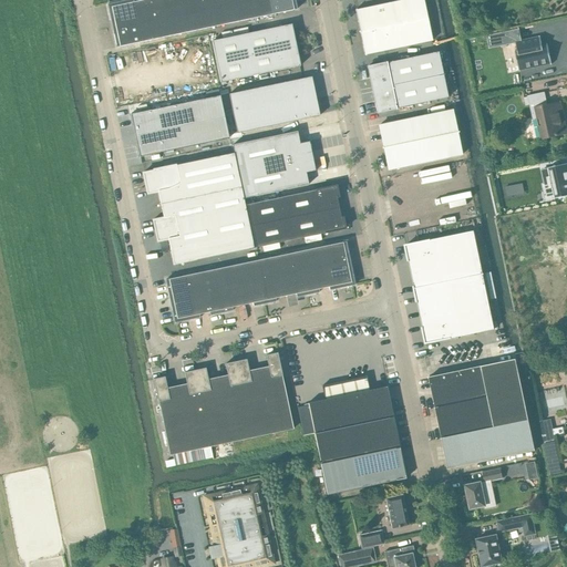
[(132,0),(126,0),(106,4),(111,21),(114,20),(114,26),(136,20),(132,0)]
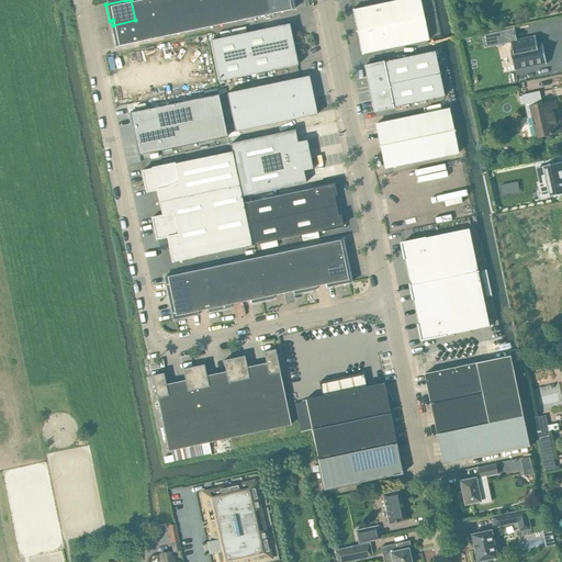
[(131,0),(135,20),(141,42),(161,37),(154,0),(141,0),(132,2),(132,0),(131,0)]
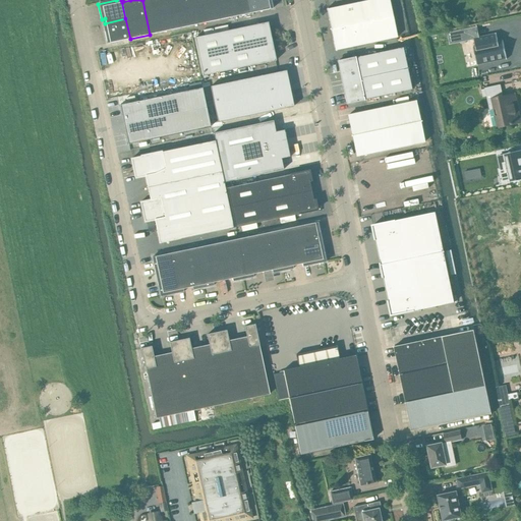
[(142,0),(150,35),(170,31),(163,0),(142,0)]
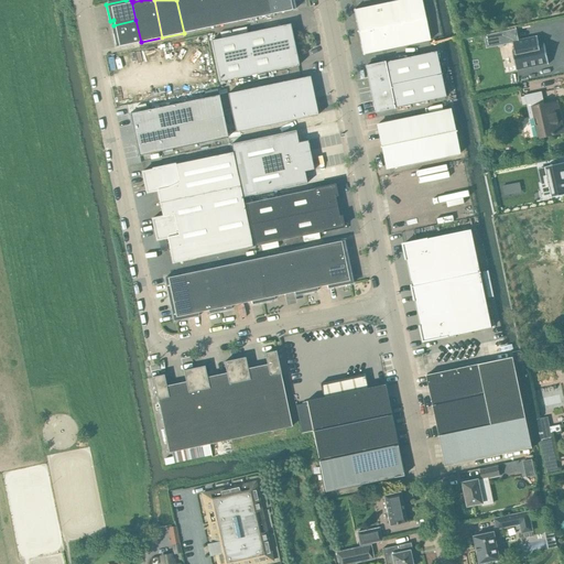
[(176,0),(184,33),(205,29),(198,0),(176,0)]
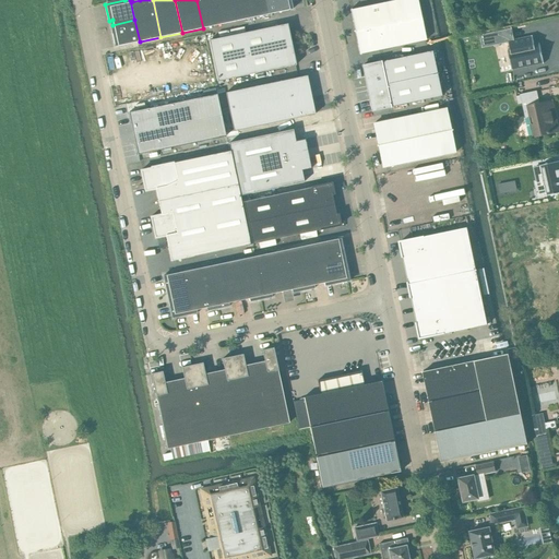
[(197,0),(203,28),(225,24),(219,0),(197,0)]
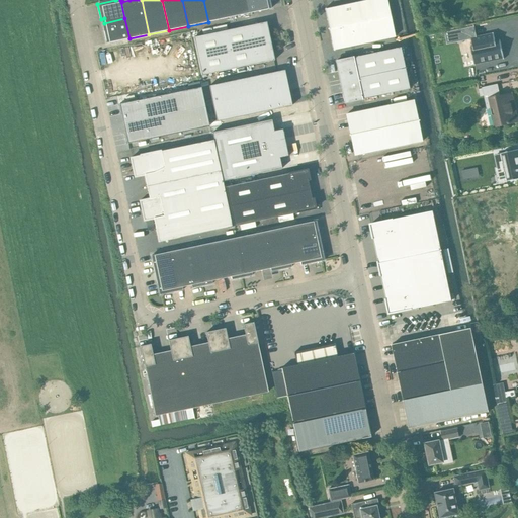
[(203,0),(208,22),(228,17),(224,0),(203,0)]
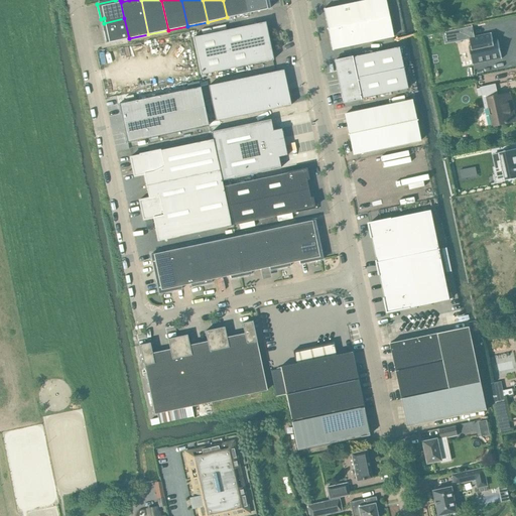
[(223,0),(227,17),(247,13),(244,0),(223,0)]
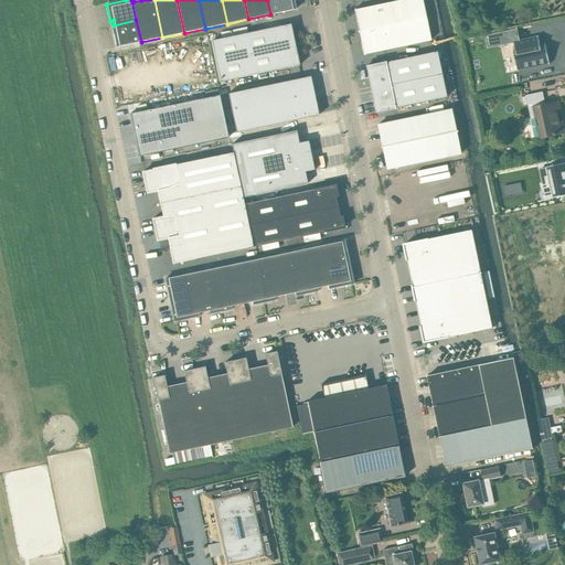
[(267,0),(270,14),(296,9),(294,0),(267,0)]
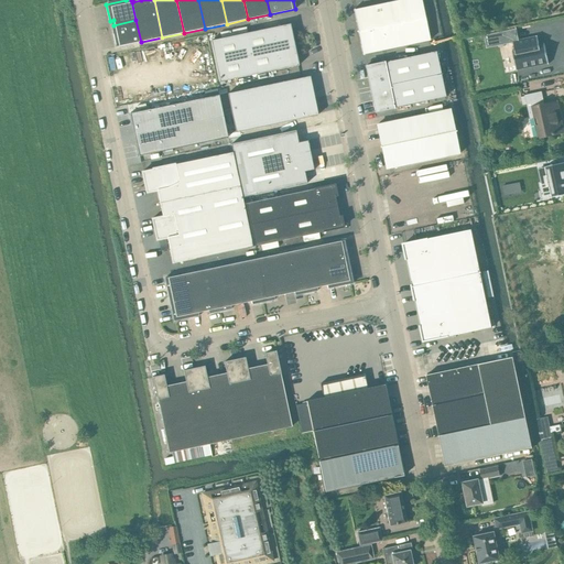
[(430,41),(420,0),(402,0),(355,10),(354,10),(362,55),(364,55),(364,54),(430,41)]
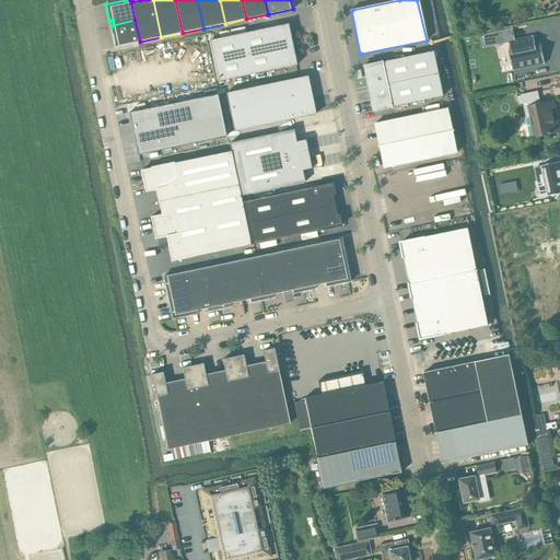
[(135,20),(113,25),(114,30),(111,31),(115,47),(140,42),(135,20)]
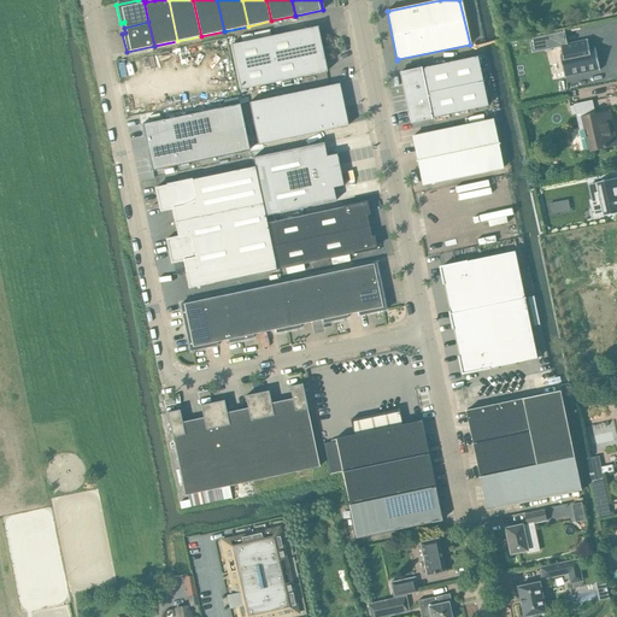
[(322,50),(317,27),(230,45),(235,68),(322,50)]
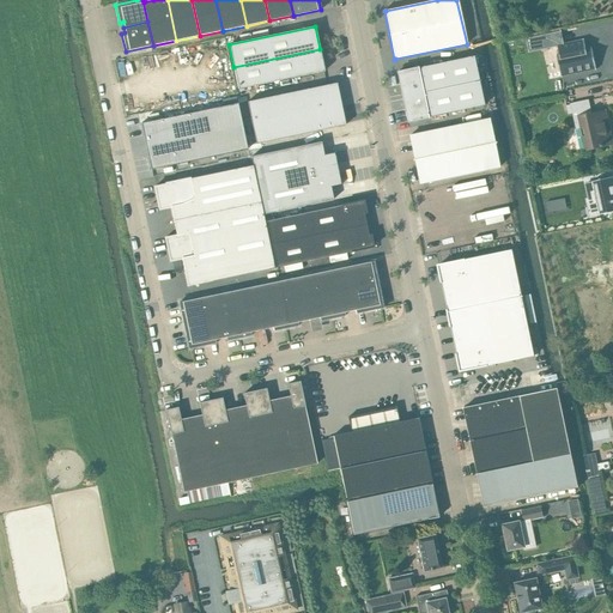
[(562,31),(526,40),(529,53),(558,47),(559,54),(557,55),(562,78),(596,70),(592,47),(586,49),(584,40),(564,43),(562,31)]
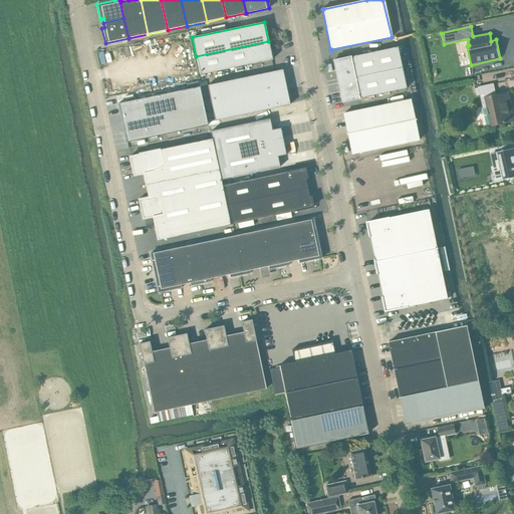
[(272,60),(268,41),(196,56),(200,74),(272,60)]
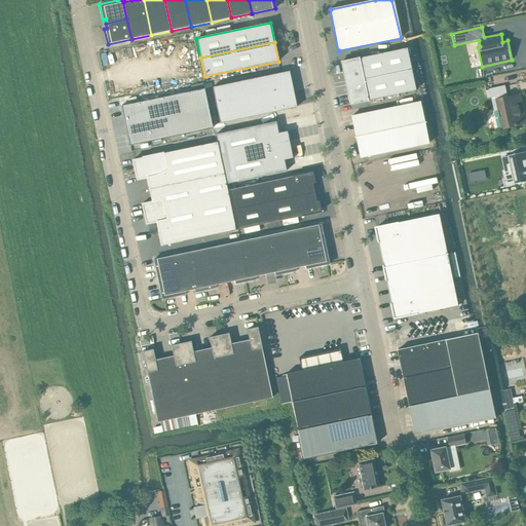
[(406,48),(340,62),(345,83),(411,70),(406,48)]
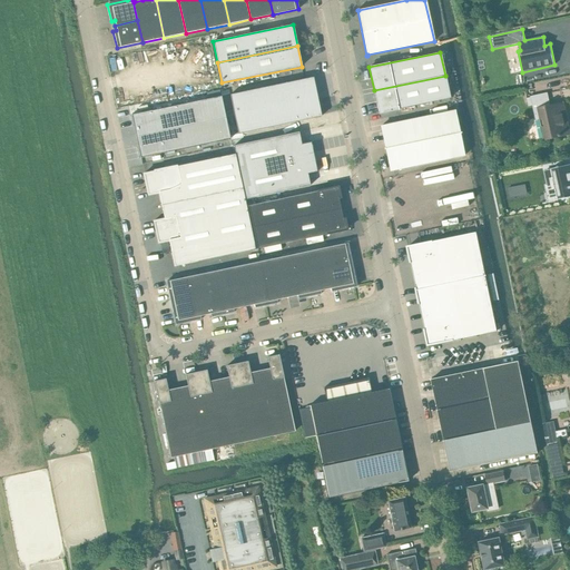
[(445,76),(374,90),(379,114),(450,98),(445,76)]
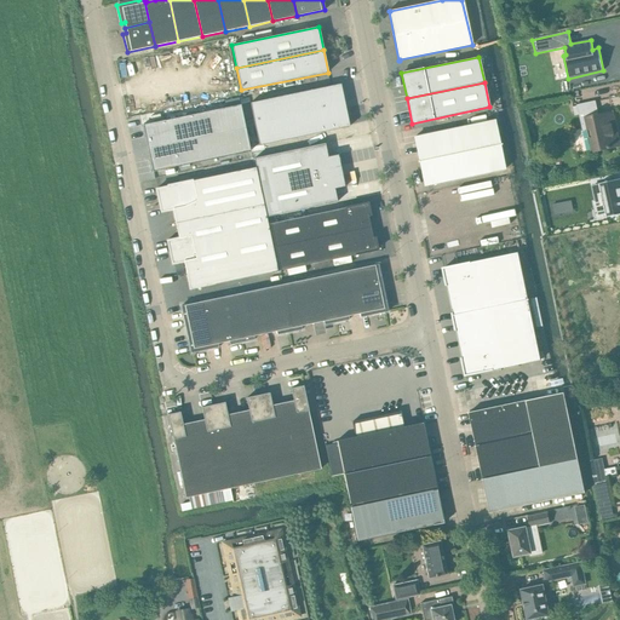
[(340,84),(250,103),(259,145),(349,127),(340,84)]
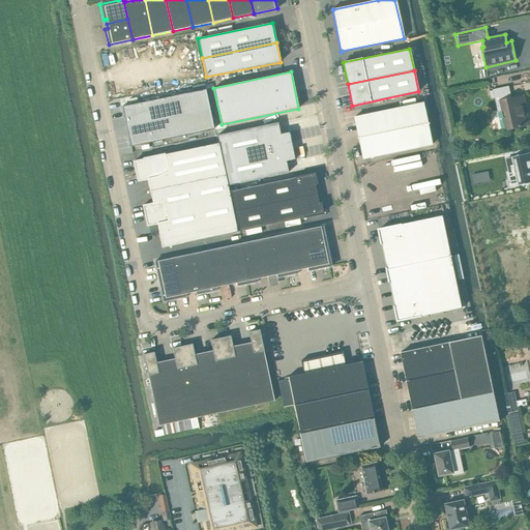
[(506,110),(510,128),(529,124),(524,96),(509,99),(506,88),(509,87),(508,87),(493,90),(494,91),(490,92),(492,99),(495,98),(498,112),(506,110)]
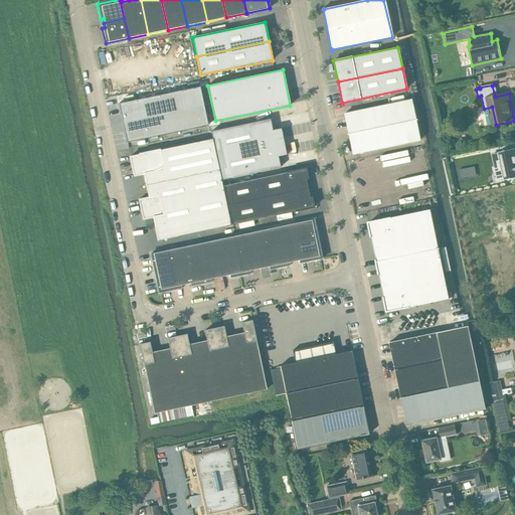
[(199,87),(118,104),(126,143),(207,126),(199,87)]
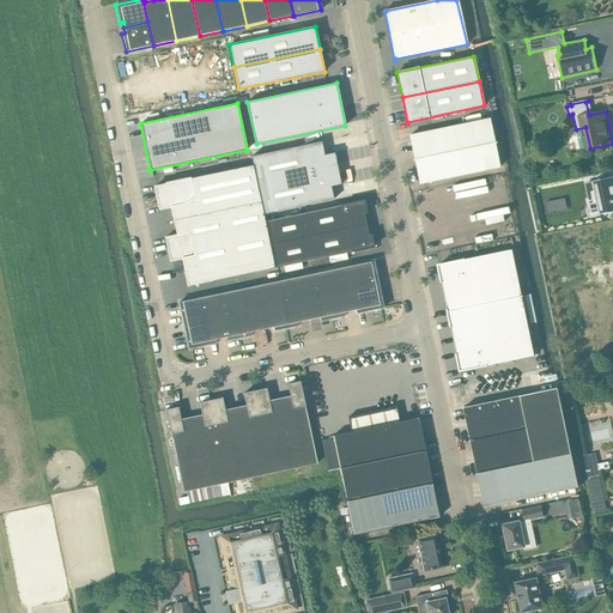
[(411,135),(416,159),(495,143),(489,119),(411,135)]
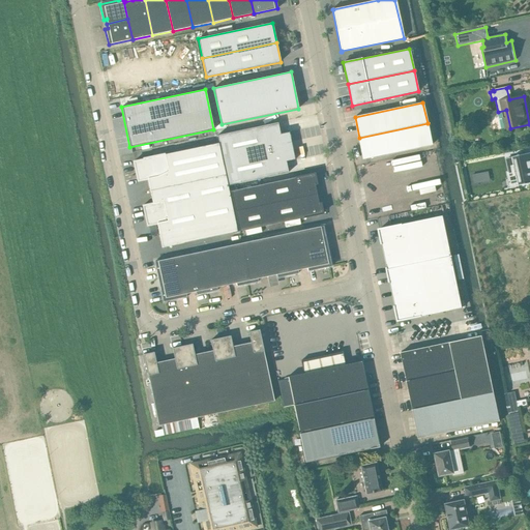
[(277,123),(216,136),(218,143),(225,175),(227,185),(288,173),(286,162),(294,159),(289,133),(285,133),(280,135),(277,123)]
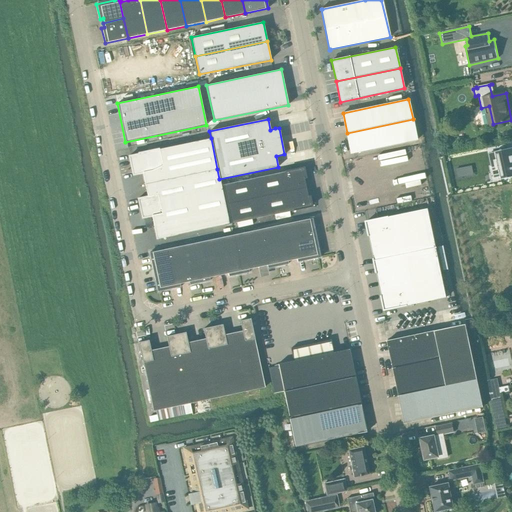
[(413,119),(347,133),(351,154),(417,140),(413,119)]
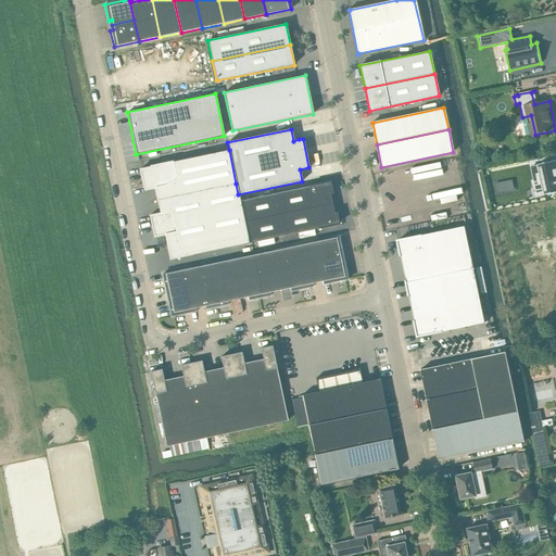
[(488,149),(487,141),(478,143),(479,151),(488,149)]
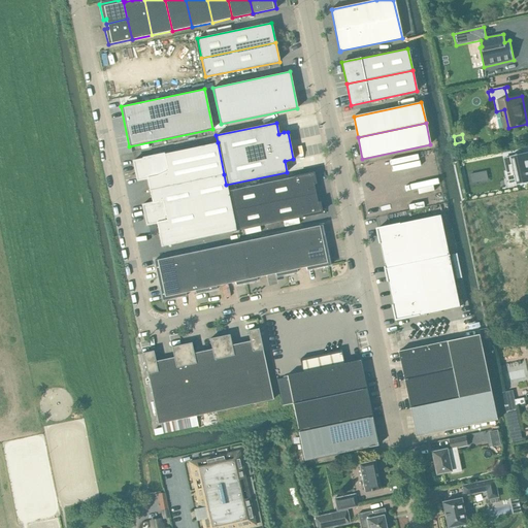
[(193,180),(198,203),(229,197),(228,191),(226,185),(224,174),(218,142),(142,158),(142,159),(132,161),(136,180),(146,178),(149,190),(193,180)]
